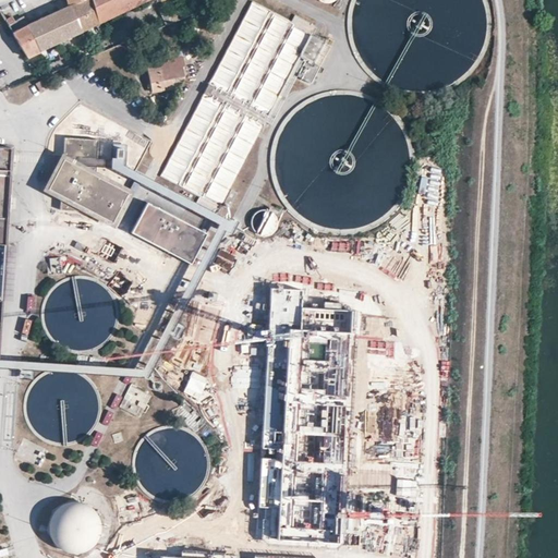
[(93,0),(65,0),(67,0),(68,3),(82,31),(100,22),(93,0)]
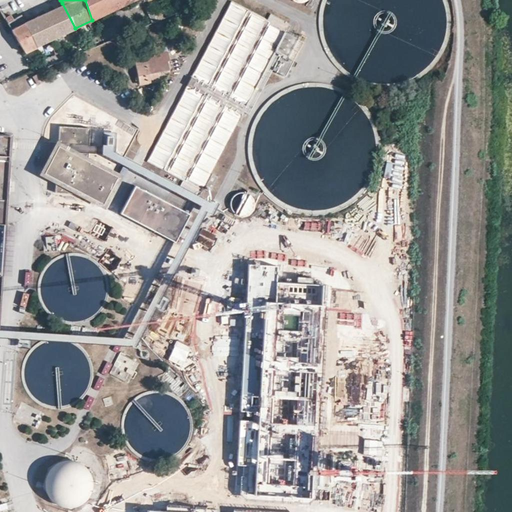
[(85,0),(92,20),(106,14),(134,0),(85,0)]
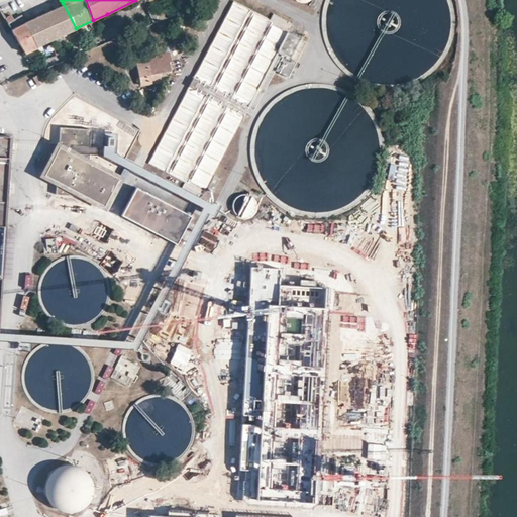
[(76,28),(63,3),(63,4),(25,21),(21,14),(14,19),(7,23),(15,37),(25,53),(46,42),(62,35),(76,28)]
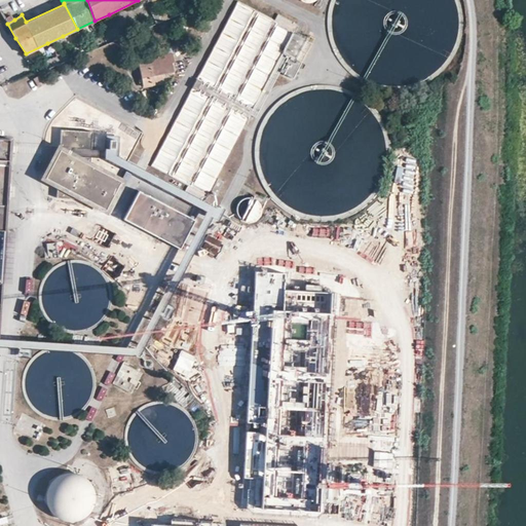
[(7,24),(14,20),(11,14),(4,19),(7,24)]
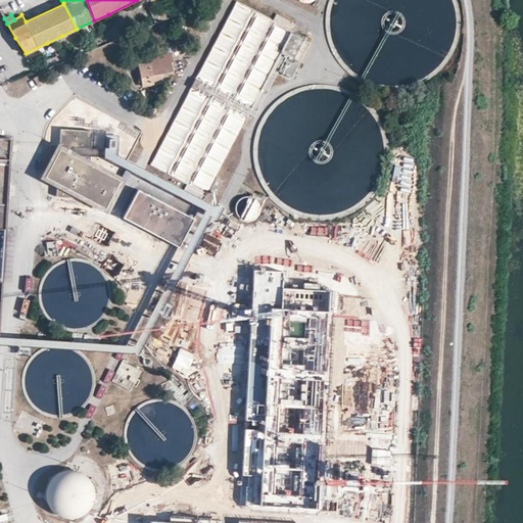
[(290,58),(295,49),(296,46),(286,41),(279,53),(290,58)]
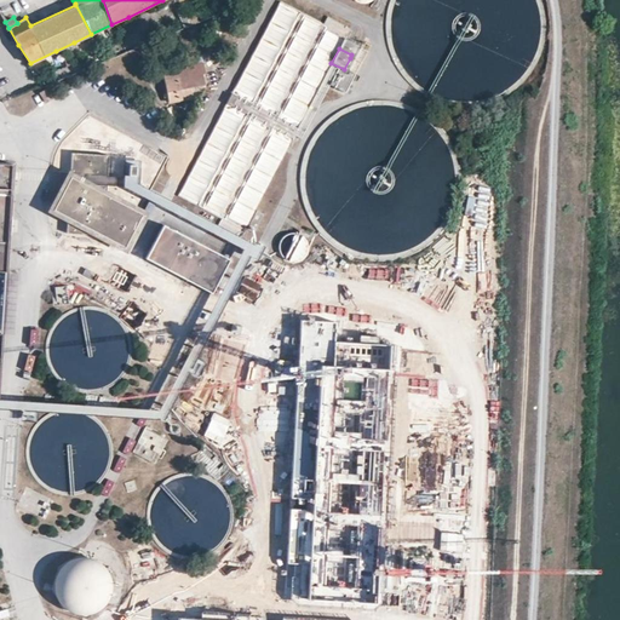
[(165,70),(204,64),(202,55),(183,57),(183,61),(162,64),(165,70)]
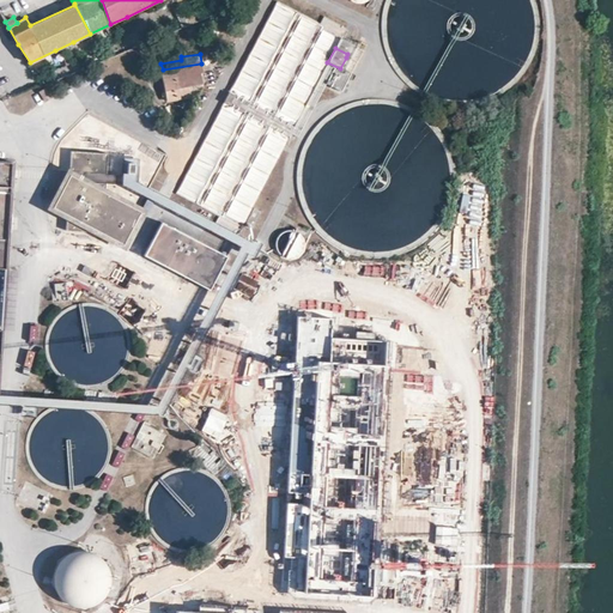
[(202,72),(201,64),(163,70),(161,70),(165,101),(188,97),(187,85),(200,83),(199,72),(202,72)]
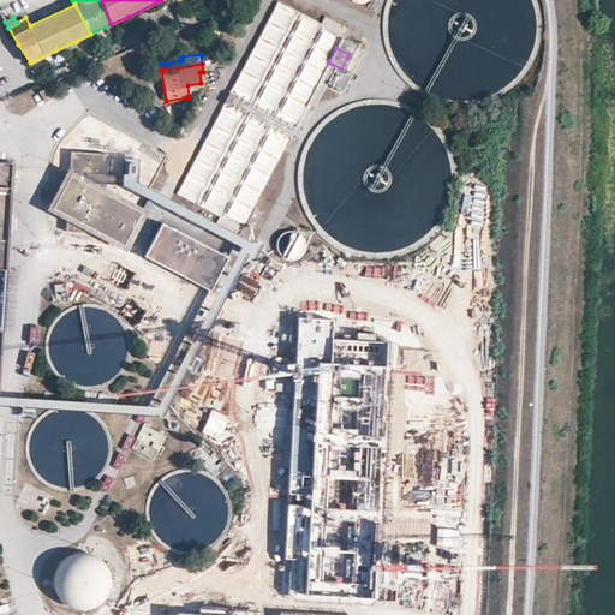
[(45,102),(40,94),(39,95),(34,87),(9,100),(17,117),(45,102)]
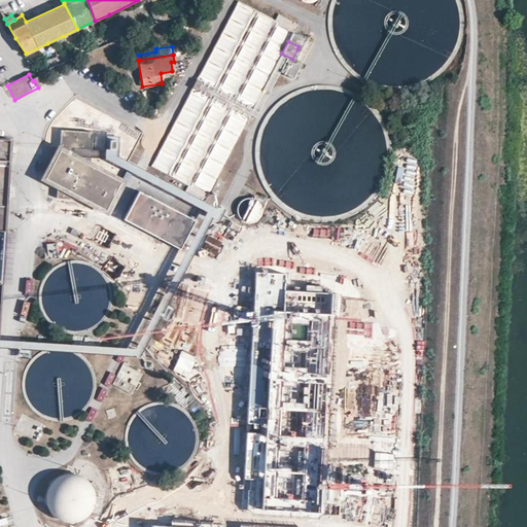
[(92,149),(92,132),(60,131),(60,148),(92,149)]
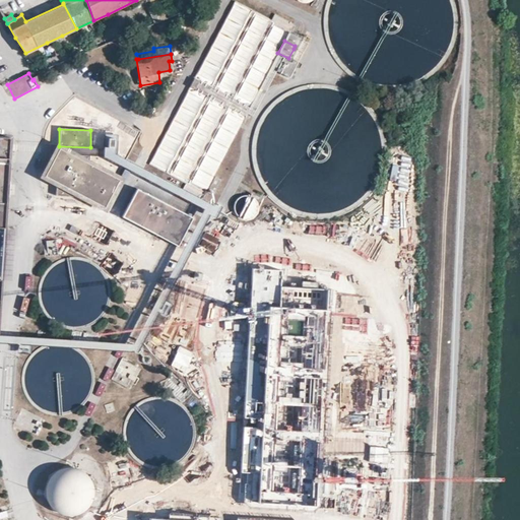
[(112,135),(102,158),(150,180),(152,174),(112,155),(120,139),(112,135)]
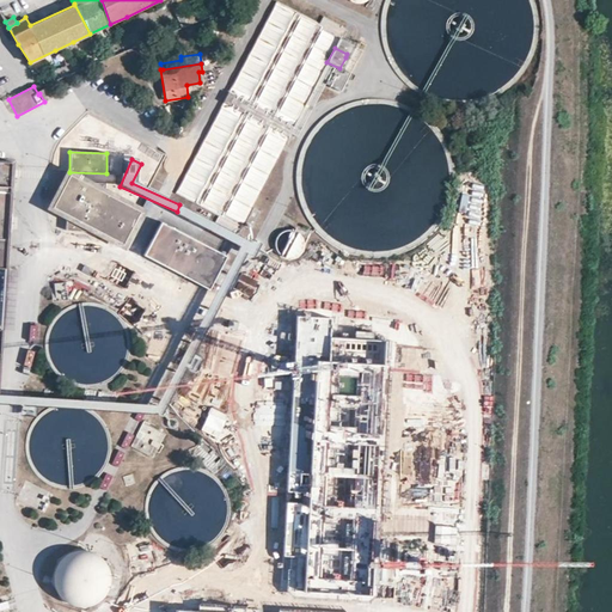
[(13,163),(0,160),(0,377),(2,329),(0,329),(0,268),(6,269),(13,163)]
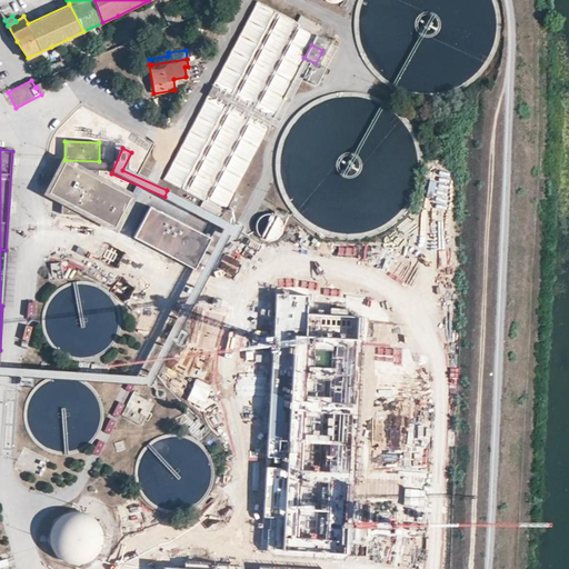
[(112,228),(129,196),(63,162),(47,195),(112,228)]
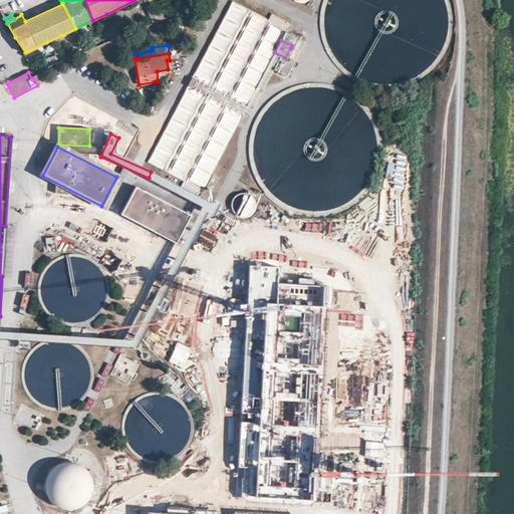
[(191,215),(135,186),(119,215),(176,244),(191,215)]
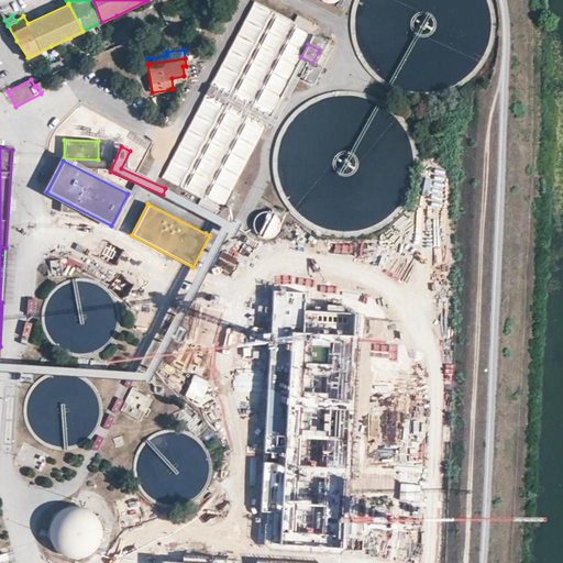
[(282,225),(283,221),(282,217),(279,213),(276,211),(272,209),(267,209),(263,210),(260,213),(256,217),(255,221),(256,225),(257,230),(261,233),(265,235),(269,235),(274,234),(278,232),(280,229),(282,225)]
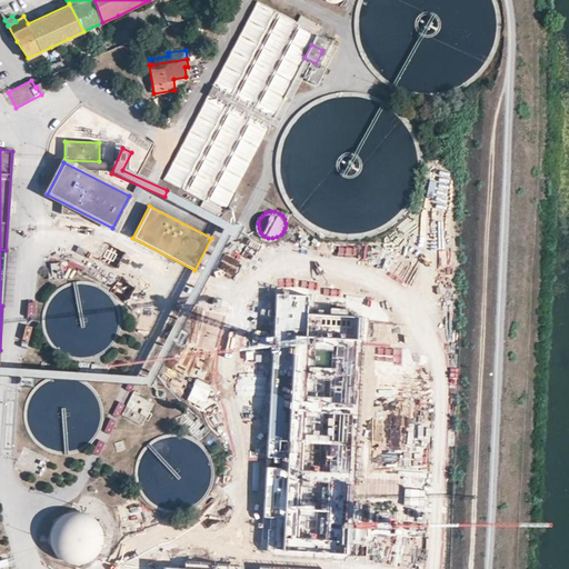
[(62,262),(50,263),(51,279),(62,279),(62,262)]
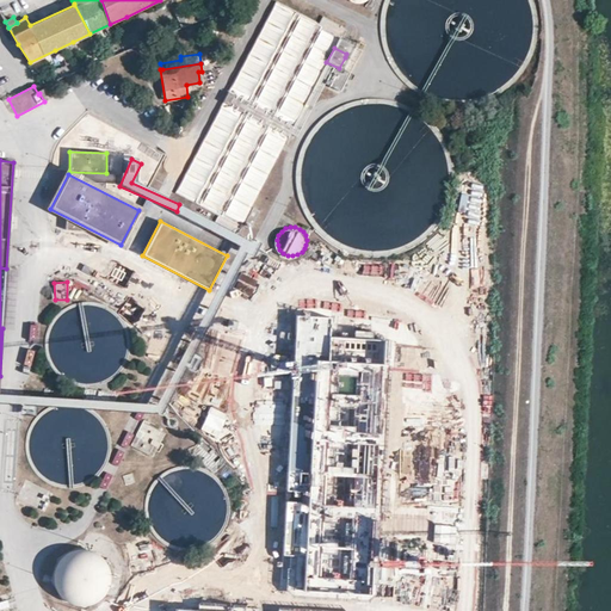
[(164,432),(143,421),(131,445),(152,457),(164,432)]
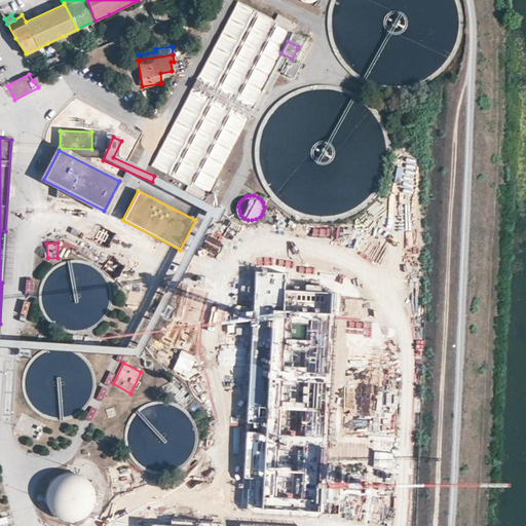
[(386,427),(384,433),(395,437),(397,430),(386,427)]
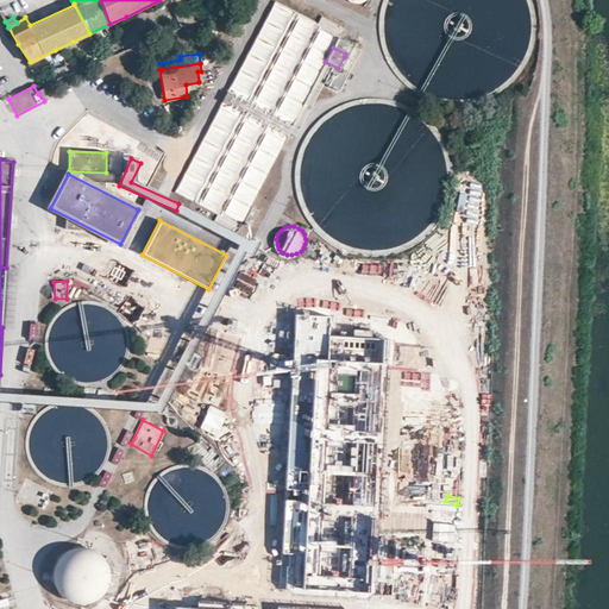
[(313,509),(283,515),(289,545),(320,538),(313,509)]
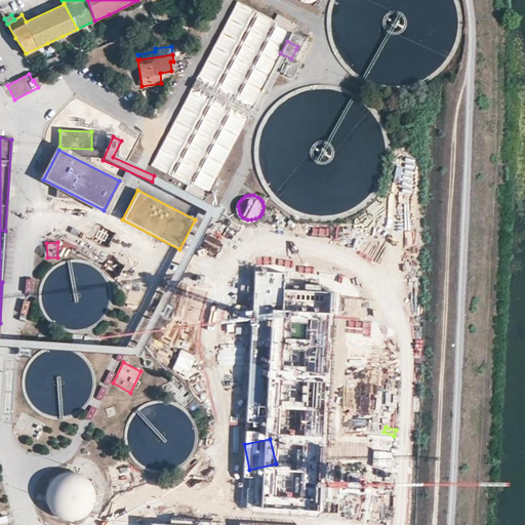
[(93,502),(94,496),(94,491),(92,485),(89,481),(85,477),(80,474),(74,473),(68,473),(63,474),(57,477),(53,481),(50,486),(48,491),(48,497),(49,502),(51,509),(55,513),(61,516),(66,518),(72,519),(77,518),(83,516),(87,513),(91,508),(93,502)]
